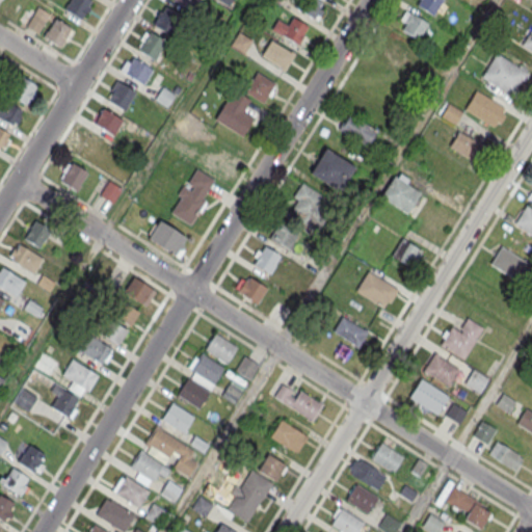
[(70,0),(91,0),(80,18),(64,8),(70,0)]
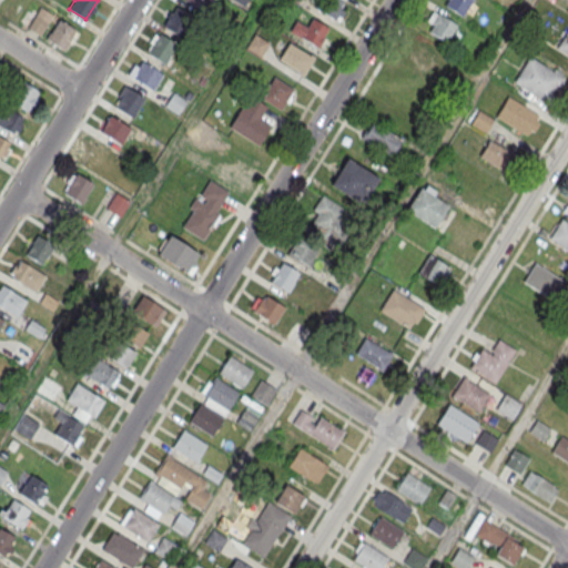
[(183,0),(183,1),(206,12),(212,0),(183,0)]
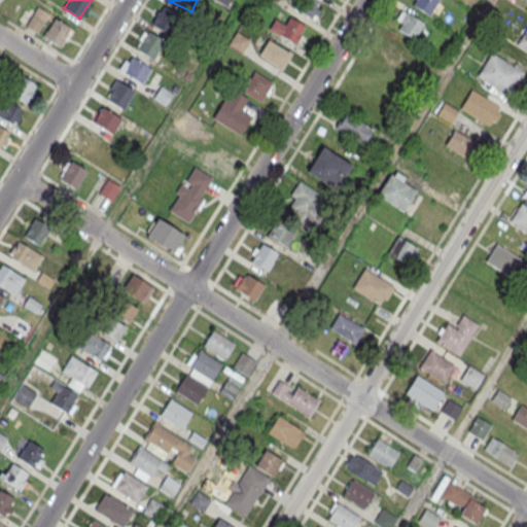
[(322,2),(315,0),(289,0),(287,7),(315,19),(322,2)]
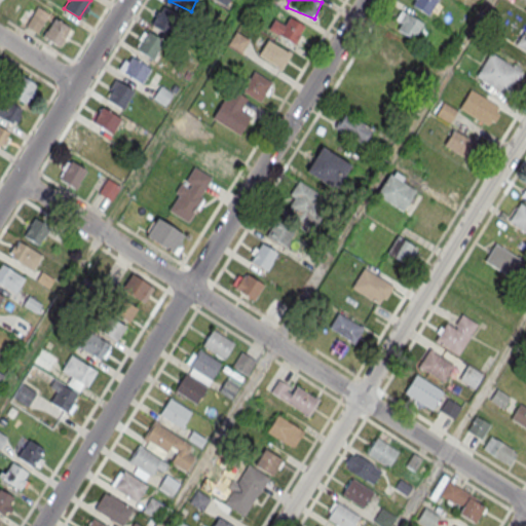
[(437,0),(428,14),(412,4),(415,0),(437,0)]
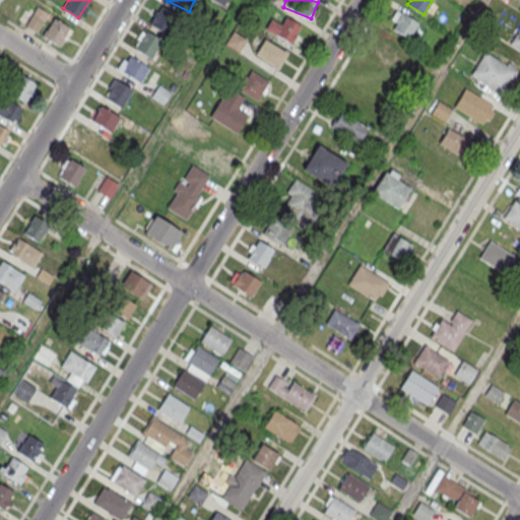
[(37,33),(48,14),(37,7),(25,25),(37,33)]
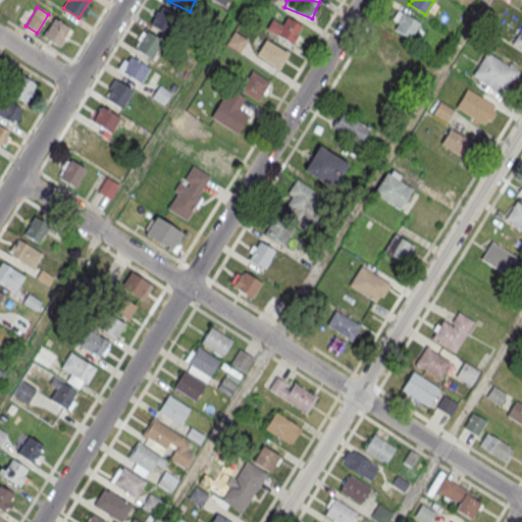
[(162,7),(176,16),(166,34),(151,24),(162,7)]
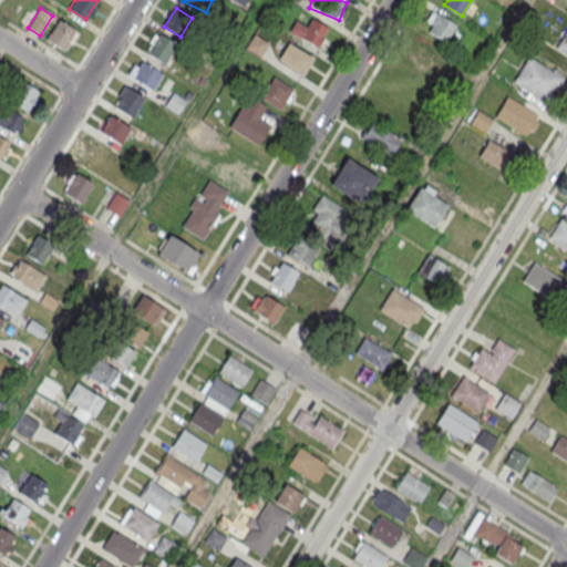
[(456,24),(445,41),(429,31),(432,24),(425,21),(431,12),(434,14),(436,12),(456,24)]
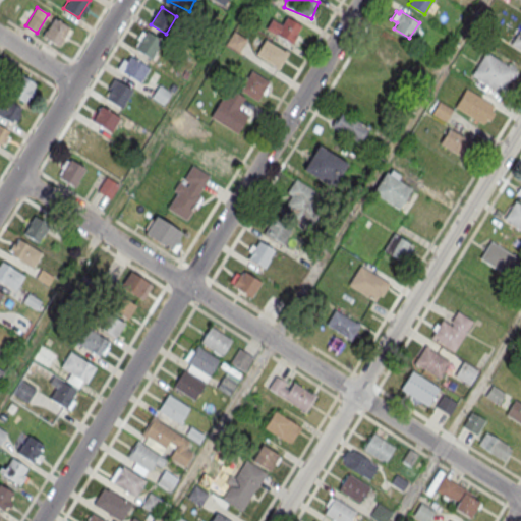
[(292,45),(303,26),(286,15),(280,25),(272,19),(266,29),(292,45)]
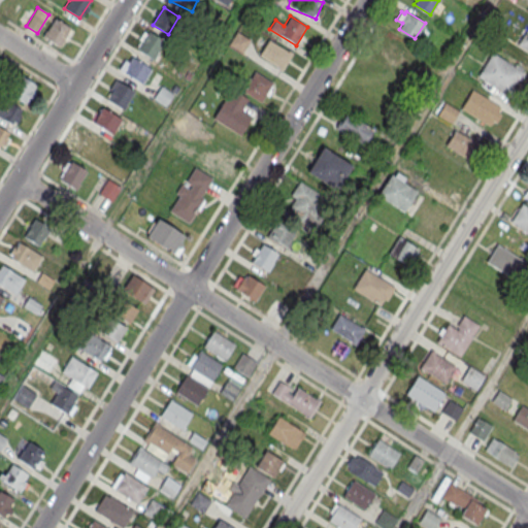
[(62,48),(73,28),(54,18),(43,38),(62,48)]
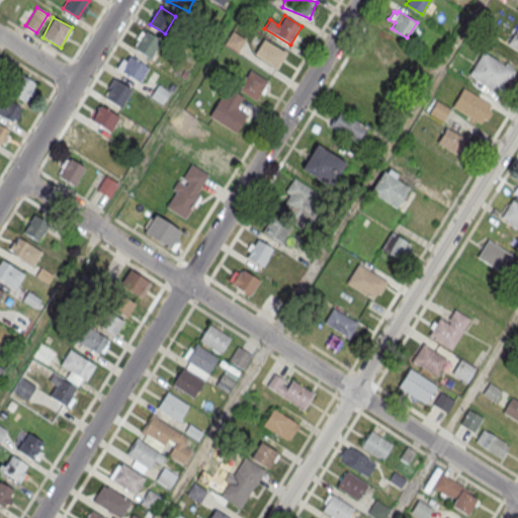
[(517,25),(517,49),(508,42),(517,25)]
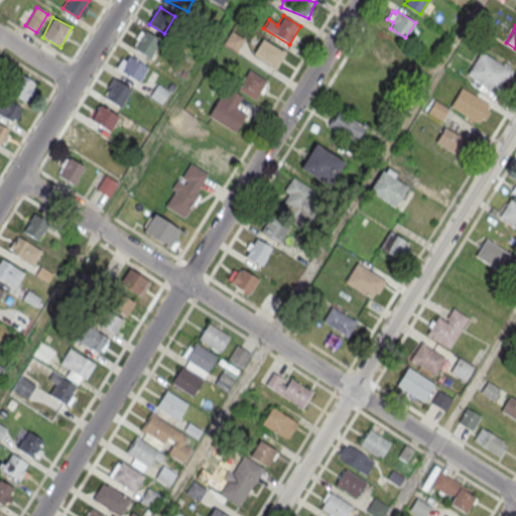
[(245,40),(231,30),(223,42),(237,51),(245,40)]
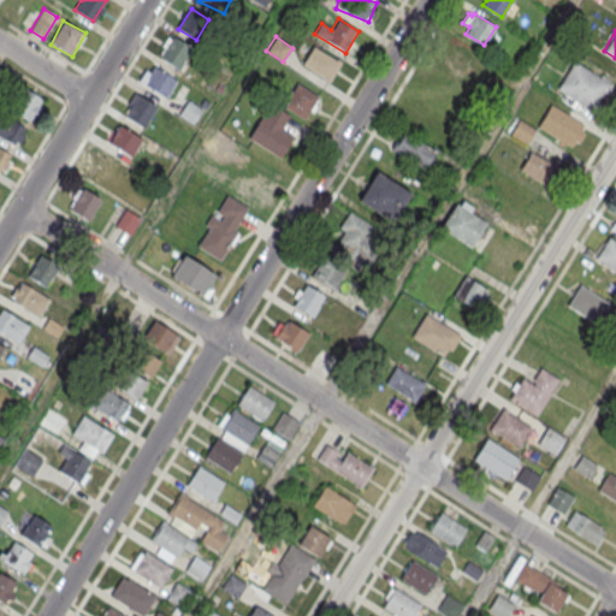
[(173,37),(191,49),(178,70),(160,58),(173,37)]
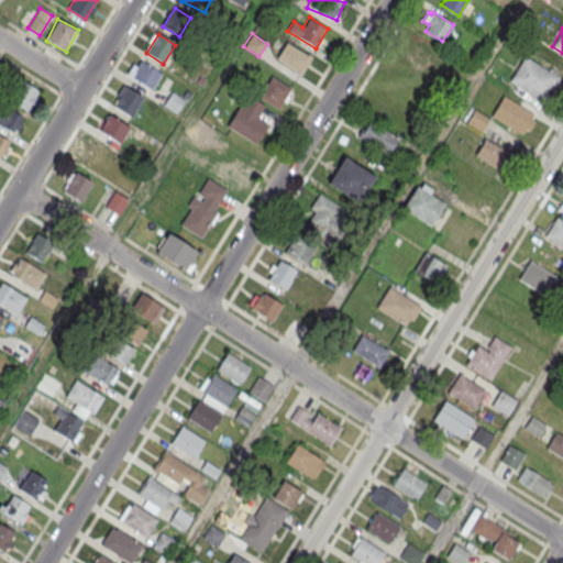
[(276,58),(286,42),(311,57),(301,74),(276,58)]
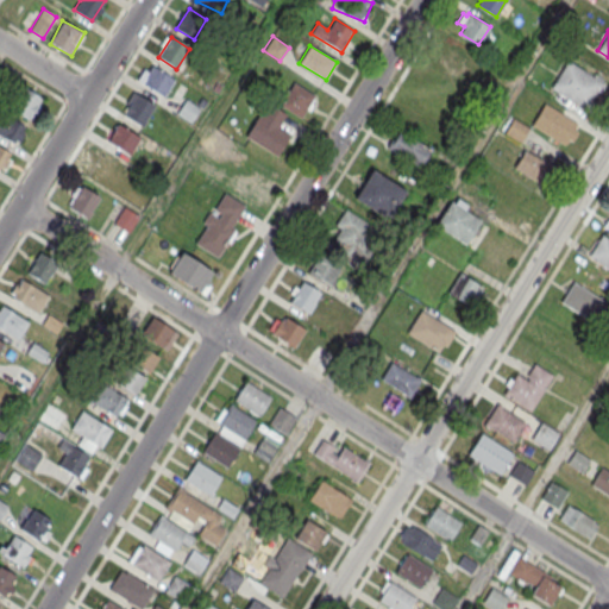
[(551,88),(567,61),(604,85),(588,112),(551,88)]
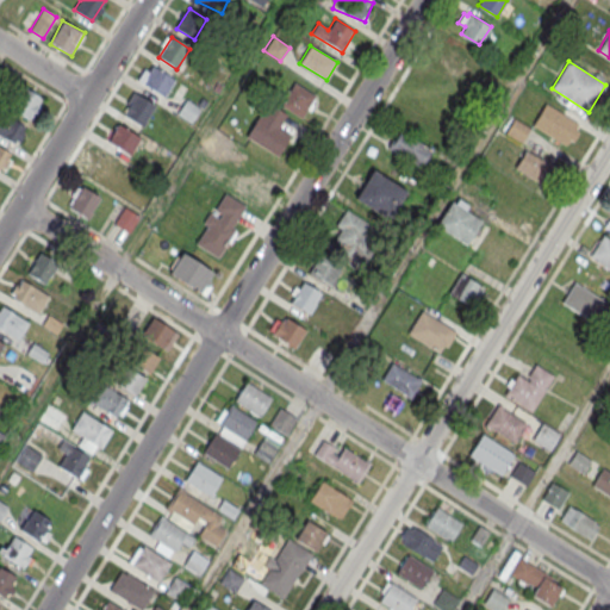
[(138,83),(165,99),(175,81),(150,66),(138,83)]
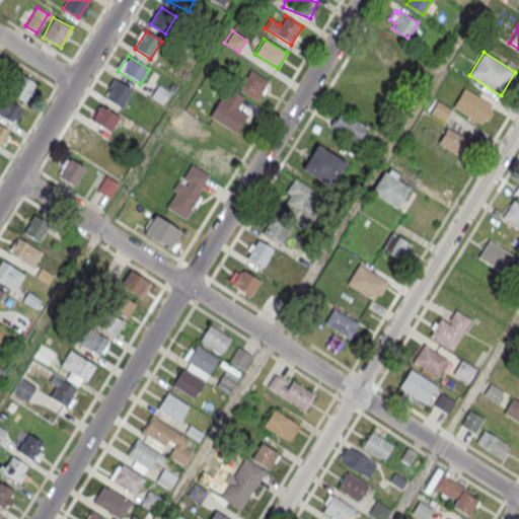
[(250,70),(269,81),(256,99),(238,88),(250,70)]
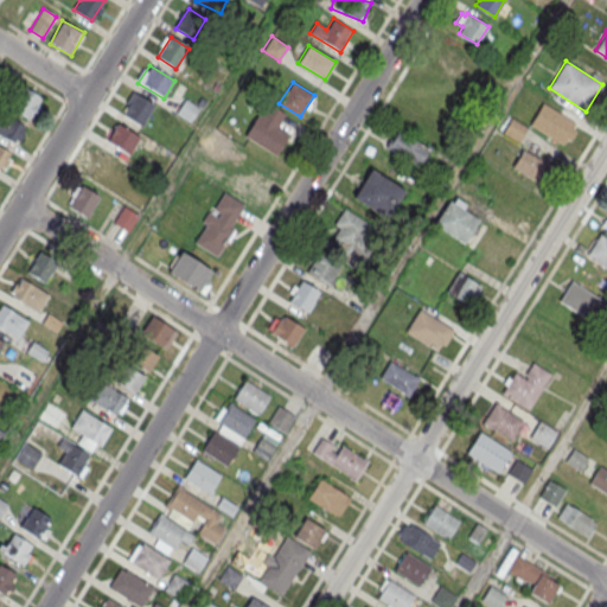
[(42,97),(23,85),(8,107),(29,119),(42,97)]
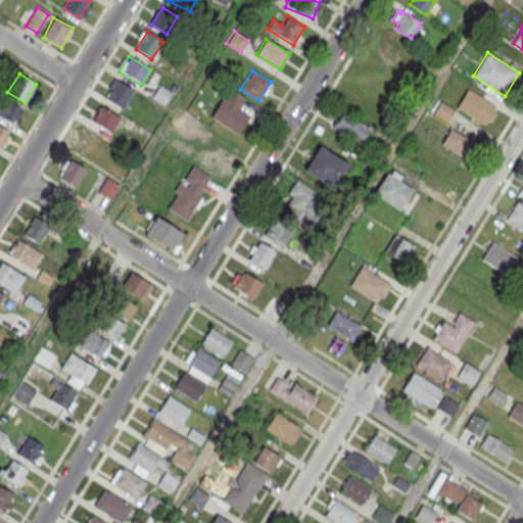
[(116,81),(132,90),(121,108),(106,98),(116,81)]
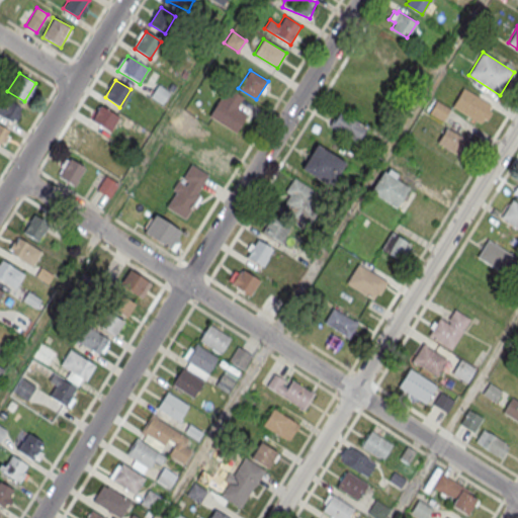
[(208,115),(220,98),(222,99),(230,87),(244,96),(237,108),(247,114),(235,132),(208,115)]
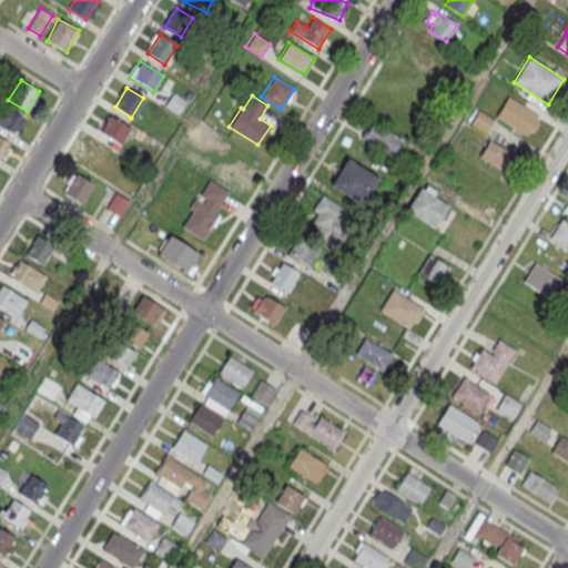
[(508,97),(538,115),(526,135),(496,117),(508,97)]
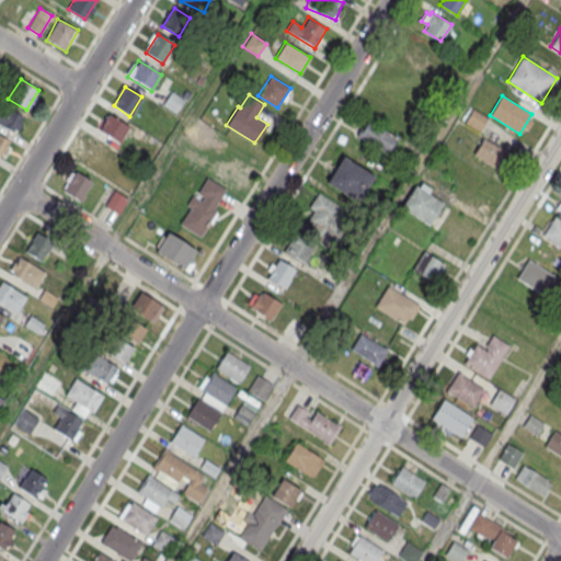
[(0,101),(0,125),(12,133),(13,129),(18,132),(22,124),(20,122),(23,116),(0,101)]
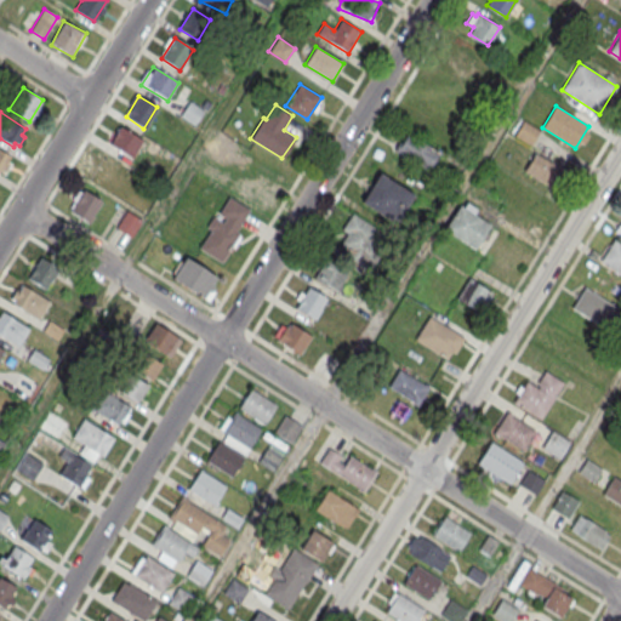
[(516,135),(531,143),(539,130),(523,121),(516,135)]
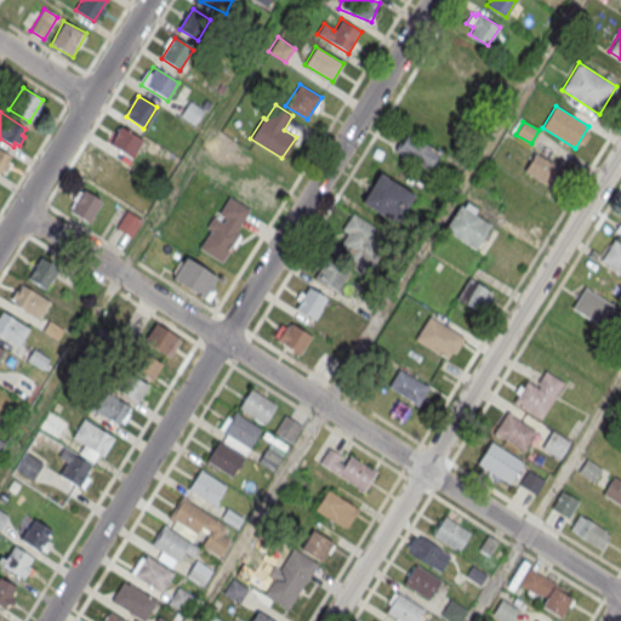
[(109,146),(134,159),(144,141),(120,126),(109,146)]
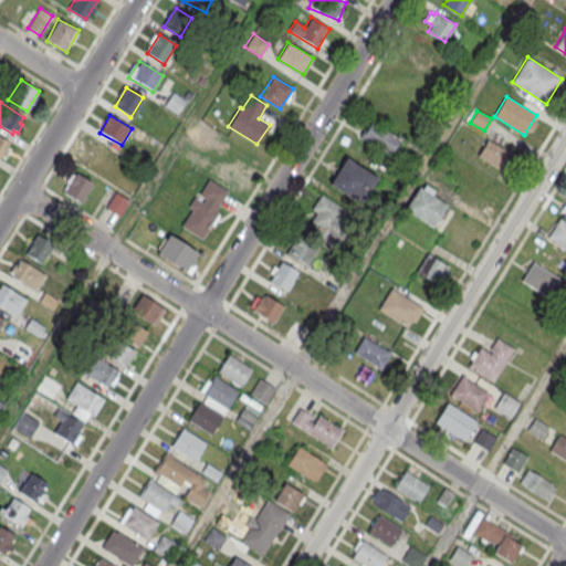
[(360,136),(389,156),(400,139),(371,119),(360,136)]
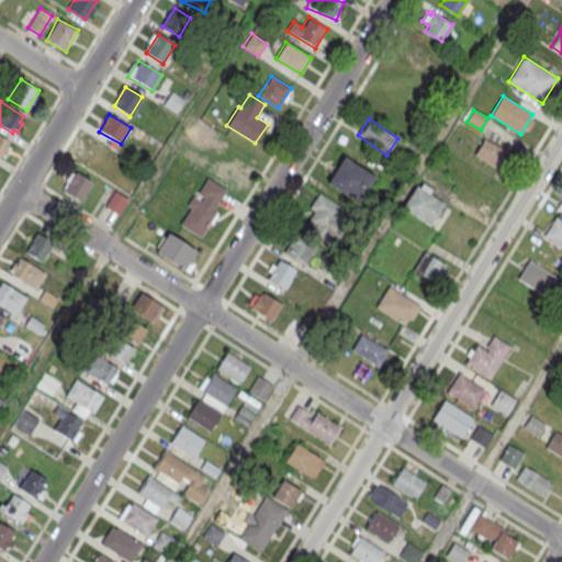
[(0,135),(0,155),(3,157),(9,148),(7,147),(10,142),(0,135)]
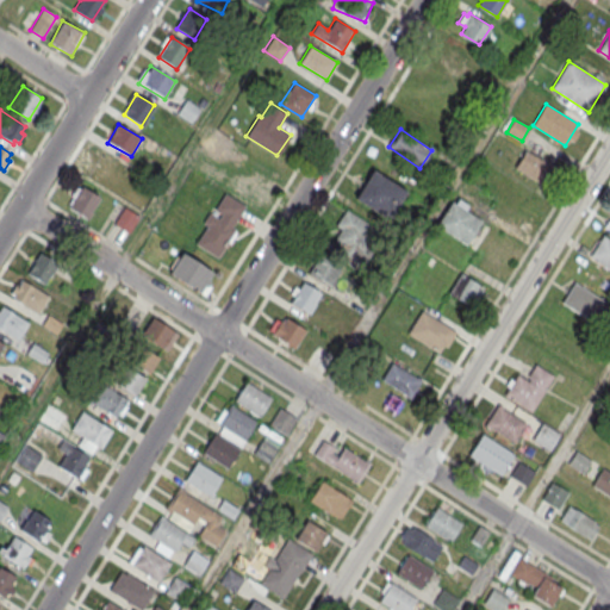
[(514,168),(541,184),(552,165),(524,149),(514,168)]
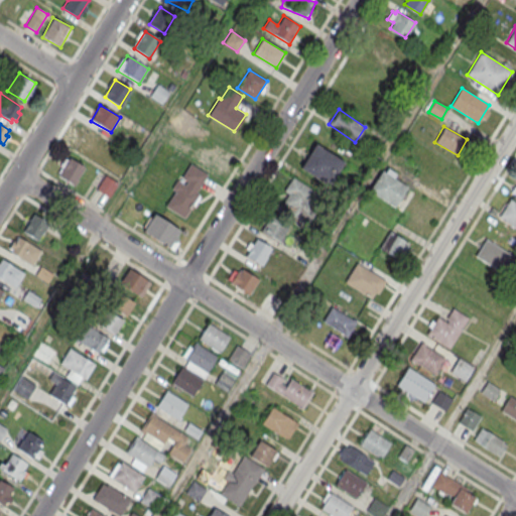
[(314,143),(299,167),(328,186),(344,161),(314,143)]
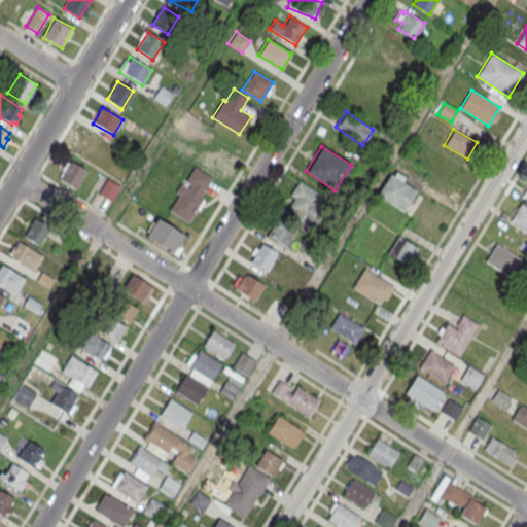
[(88,171),(70,160),(59,177),(75,189),(88,171)]
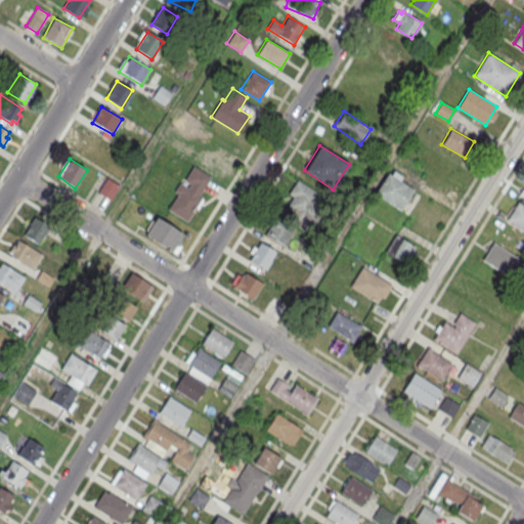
[(192,166),(210,177),(199,195),(202,197),(186,221),(168,210),(177,193),(174,191),(179,183),(187,188),(189,184),(183,181),(192,166)]
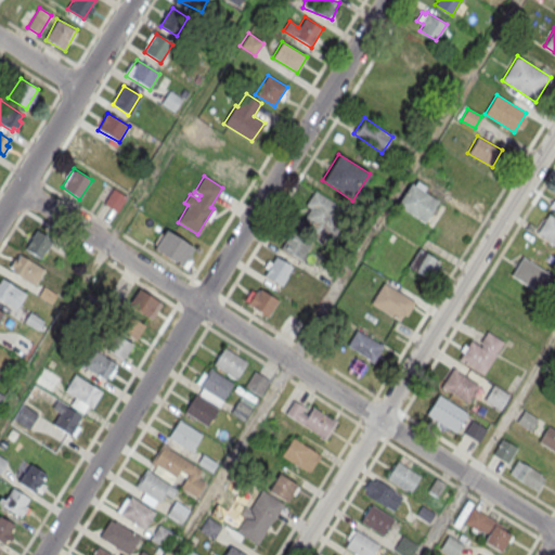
[(396,205),(424,223),(438,201),(411,182),(396,205)]
